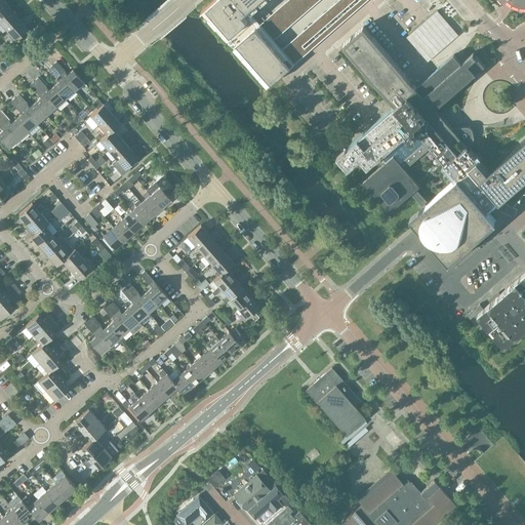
[(0,19),(12,9),(4,0),(0,3),(0,19)]
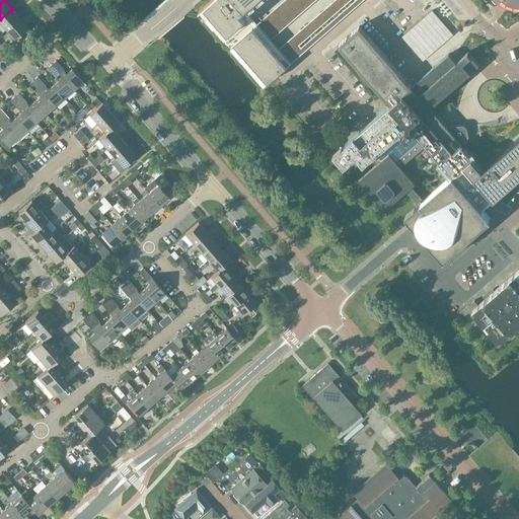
[(212,0),(199,11),(200,12),(203,9),(217,24),(230,40),(269,83),(288,66),(245,18),(266,0),(212,0)]
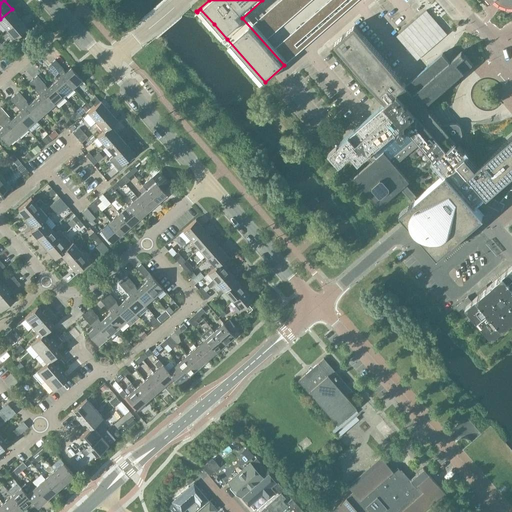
[(0,19),(0,21),(7,29),(20,18),(12,9),(0,19)]
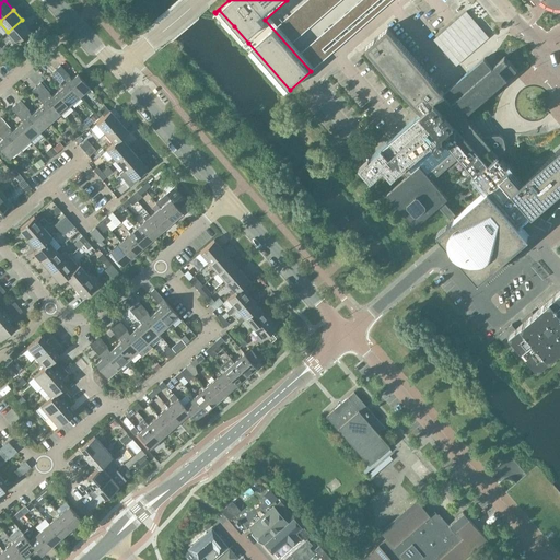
[(489,37),(467,11),(433,39),(456,66),(489,37)]
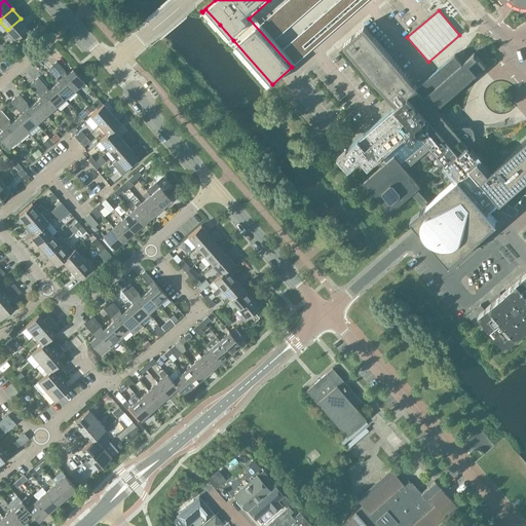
[(21,19),(7,30),(15,40),(29,29),(21,19)]
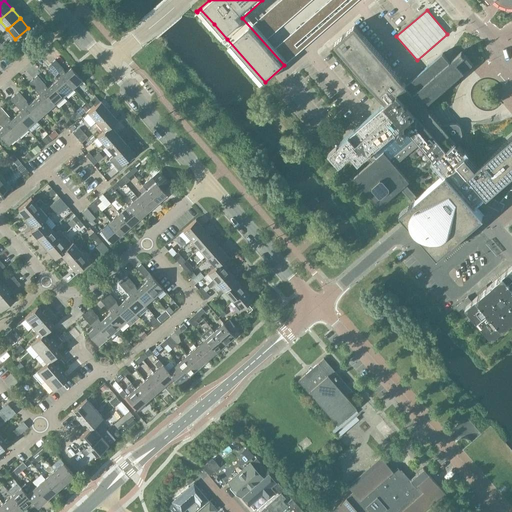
[(402,189),(414,202),(401,213),(438,256),(484,217),(477,209),(479,204),(480,205),(481,205),(482,205),(483,204),(484,204),(484,203),(485,202),(485,201),(485,200),(484,200),(484,199),(511,174),(511,136),(477,167),(456,143),(463,137),(462,135),(462,133),(462,131),(461,129),(461,128),(460,126),(459,125),(458,124),(456,122),(456,121),(455,120),(453,119),(450,119),(448,119),(446,120),(444,120),(441,120),(440,121),(438,122),(425,106),(473,64),(462,52),(450,62),(443,54),(406,85),(355,26),(334,45),(385,104),(329,152),(340,165),(352,155),(359,163),(367,156),(372,162),(355,178),(366,191),(380,208),(402,189)]
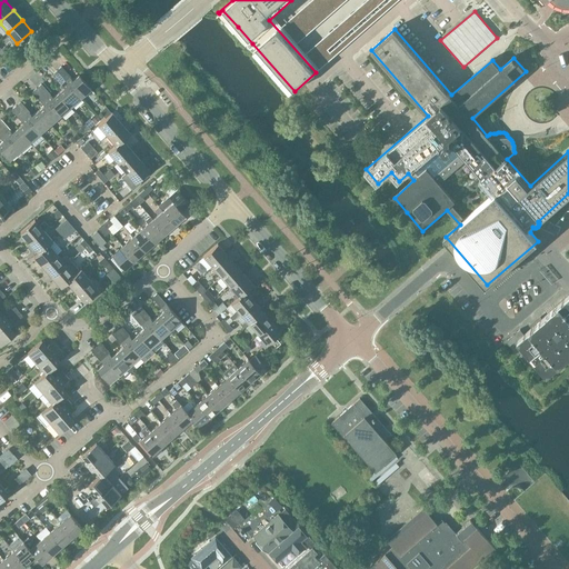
[(62,67),(57,70),(81,98),(91,89),(79,75),(73,80),(70,77),(71,77),(62,67)]
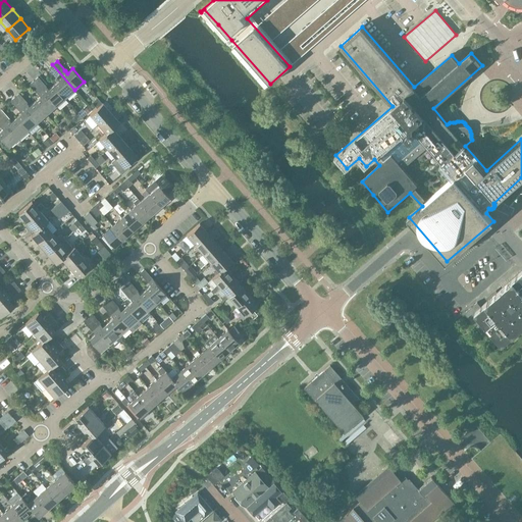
[(59,81),(54,85),(65,98),(74,90),(52,64),(48,68),(56,77),(57,77),(59,81)]
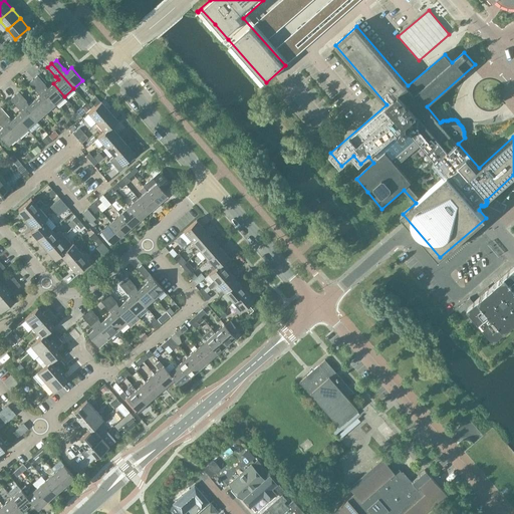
[(38,75),(33,79),(55,104),(64,96),(53,83),(48,88),(45,85),(46,85),(38,75)]
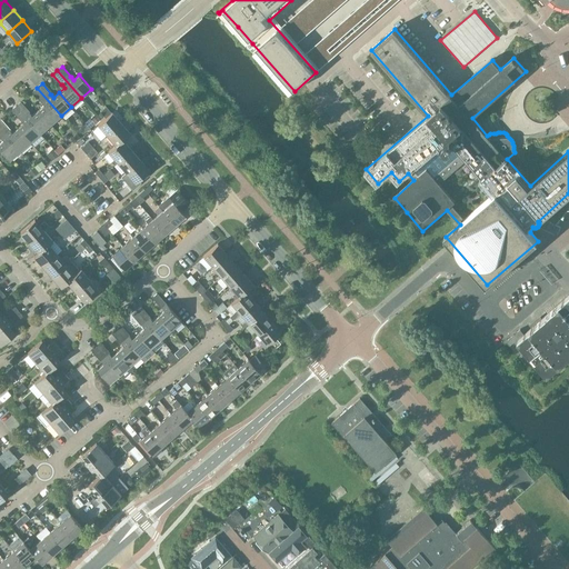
[(45,106),(38,110),(50,125),(61,116),(37,88),(32,92),(41,102),(42,102),(45,106)]
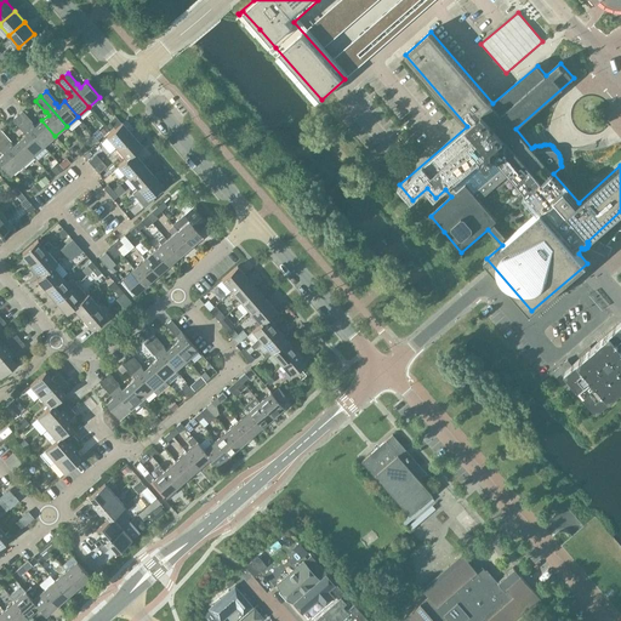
[(23,110),(18,115),(44,146),(55,136),(41,120),(35,126),(33,123),(23,110)]
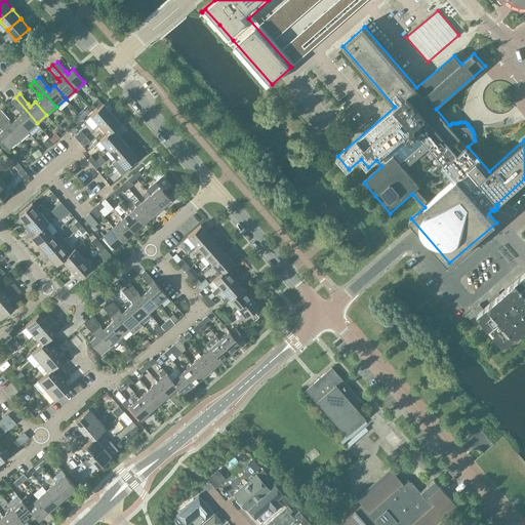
[(22,114),(16,118),(28,131),(37,123),(15,97),(10,102),(18,111),(19,111),(22,114)]
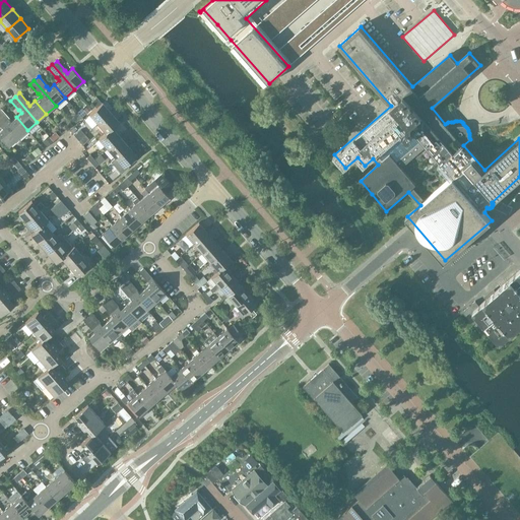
[(99,98),(92,103),(98,108),(103,103),(99,98)]
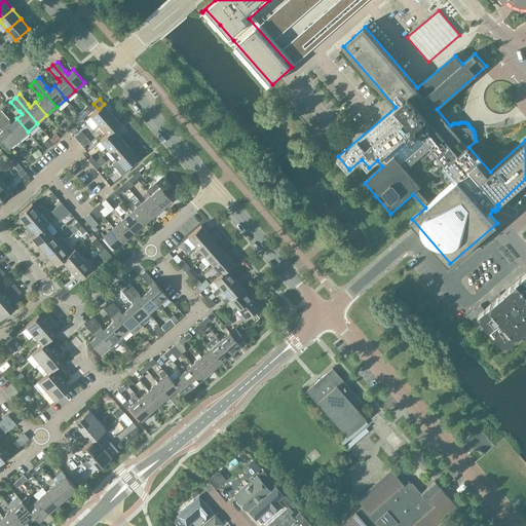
[(90,115),(99,125),(112,113),(104,104),(99,109),(90,115)]
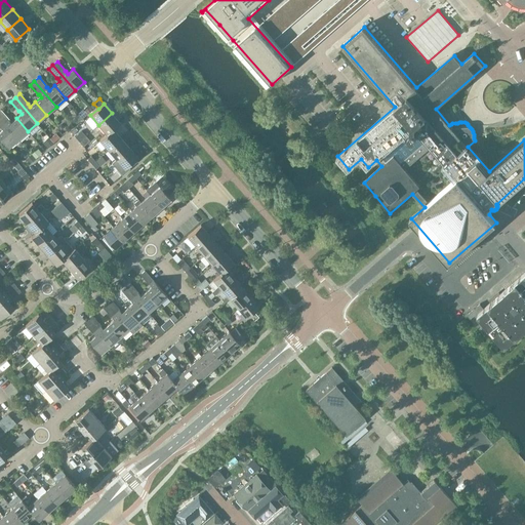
[(1,110),(0,111),(0,118),(18,139),(28,131),(16,118),(11,123),(9,120),(1,110)]
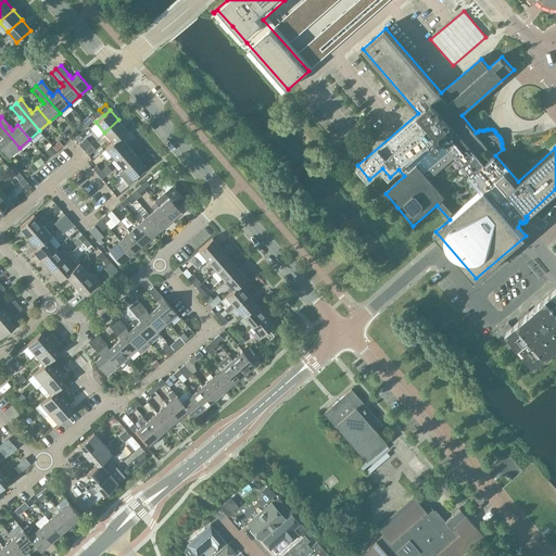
[(104,133),(113,142),(121,136),(121,137),(128,130),(118,119),(104,133)]
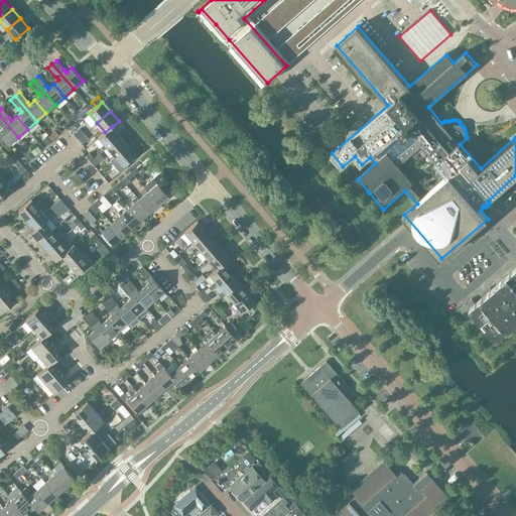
[(78,112),(72,117),(75,122),(82,116),(78,112)]
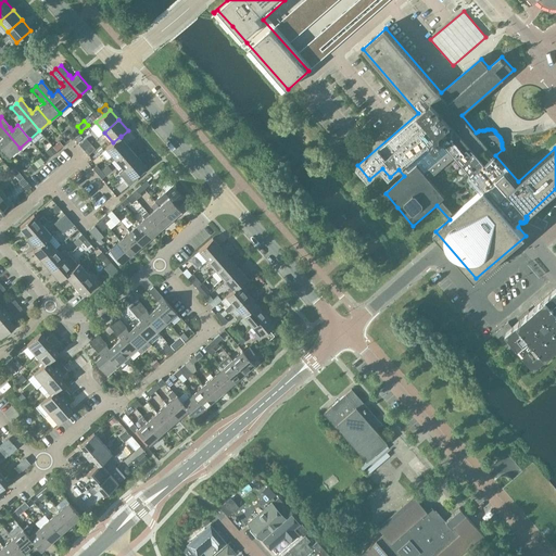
[(20,148),(0,125),(0,134),(0,135),(1,135),(3,137),(0,140),(0,146),(10,156),(20,148)]
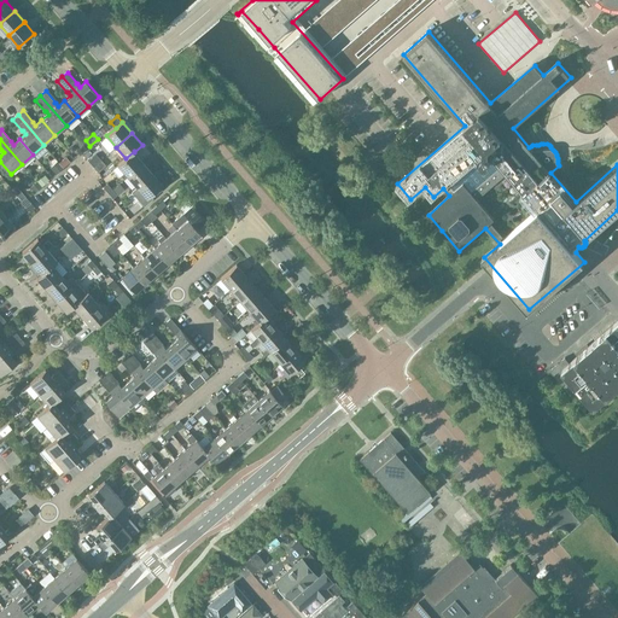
[(124,172),(128,176),(144,163),(134,152),(134,151),(126,158),(118,164),(112,169),(120,176),(124,172)]
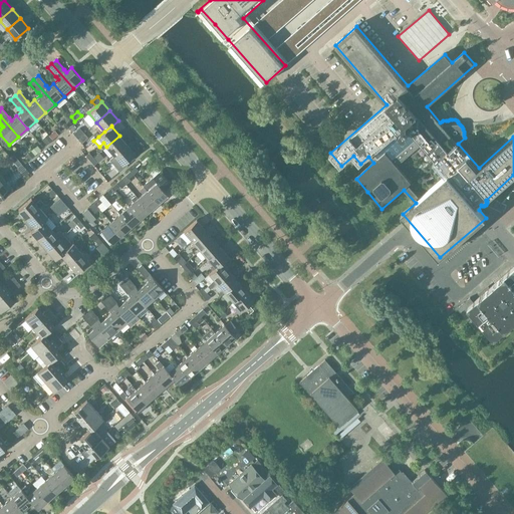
[(74,135),(77,139),(81,136),(84,134),(80,129),(77,131),(74,135)]
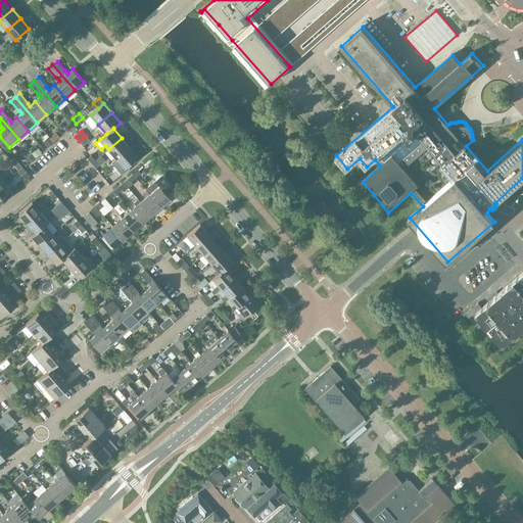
[(56,133),(50,138),(54,142),(59,137),(56,133)]
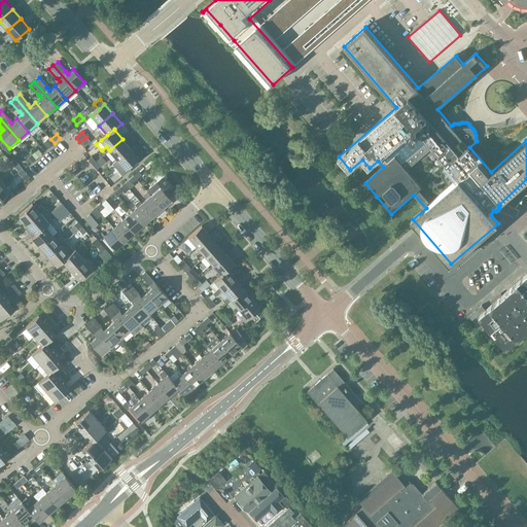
[(48,137),(43,142),(48,148),(54,143),(48,137)]
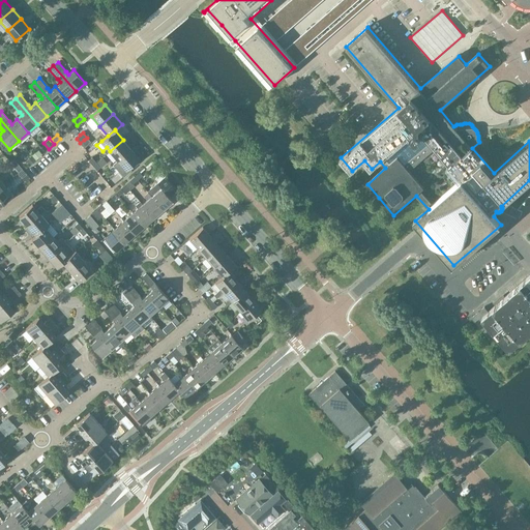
[(84,140),(80,143),(85,148),(88,145),(91,143),(87,138),(84,140)]
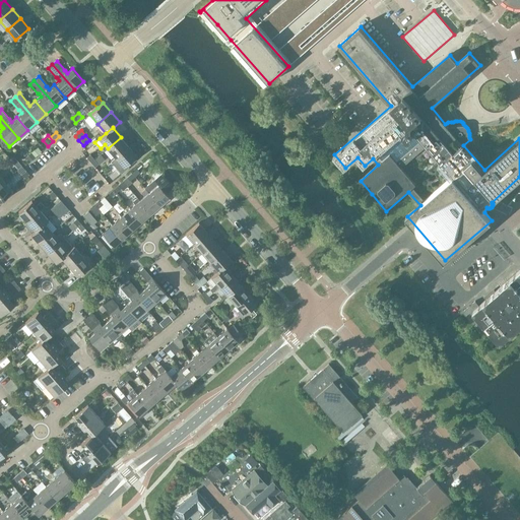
[(108,148),(116,157),(129,146),(121,137),(108,148)]
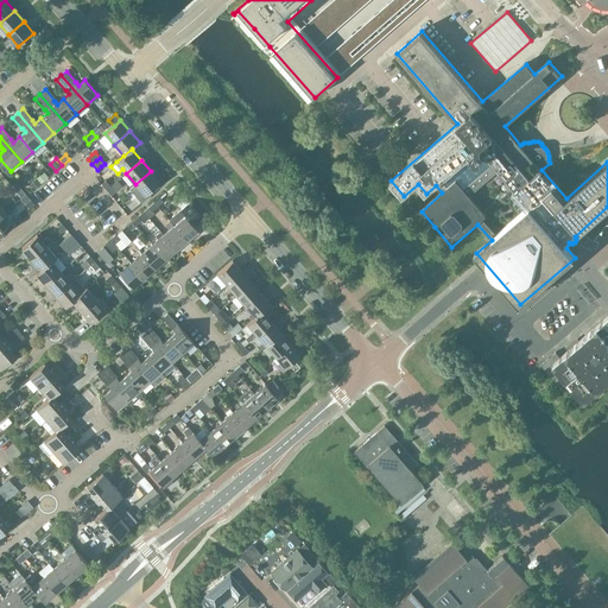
[(151,171),(135,184),(130,189),(143,203),(154,192),(152,189),(160,182),(151,171)]
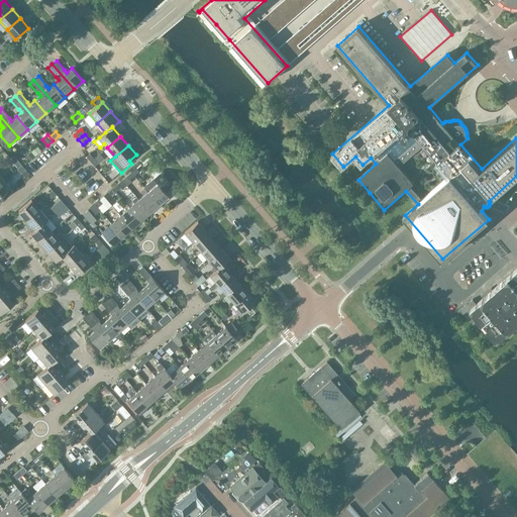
[(37,146),(31,151),(35,157),(41,150),(37,146)]
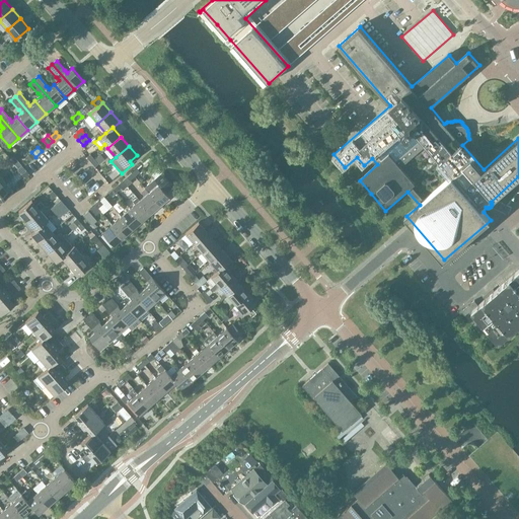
[(31,152),(25,157),(29,162),(35,157),(31,152)]
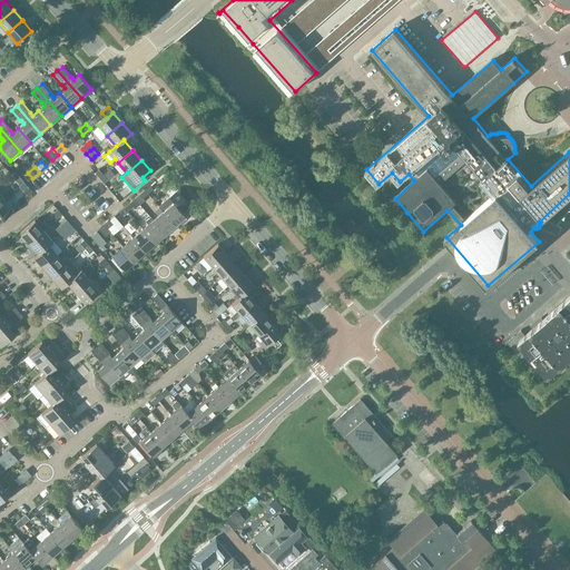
[(12,175),(11,176),(16,180),(19,185),(23,182),(20,177),(16,172),(12,175)]
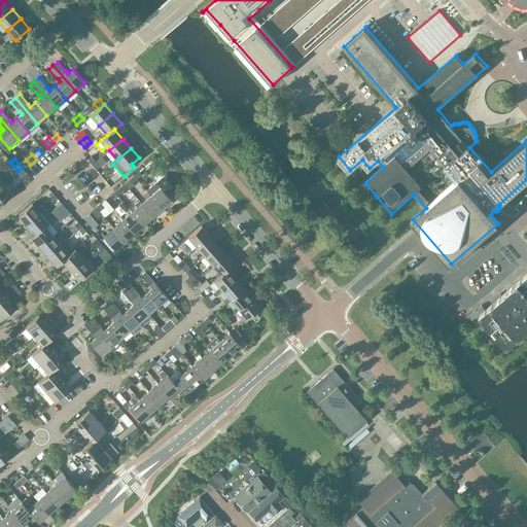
[(156,182),(147,190),(151,196),(152,197),(160,205),(163,209),(172,200),(169,196),(176,189),(165,175),(156,182)]
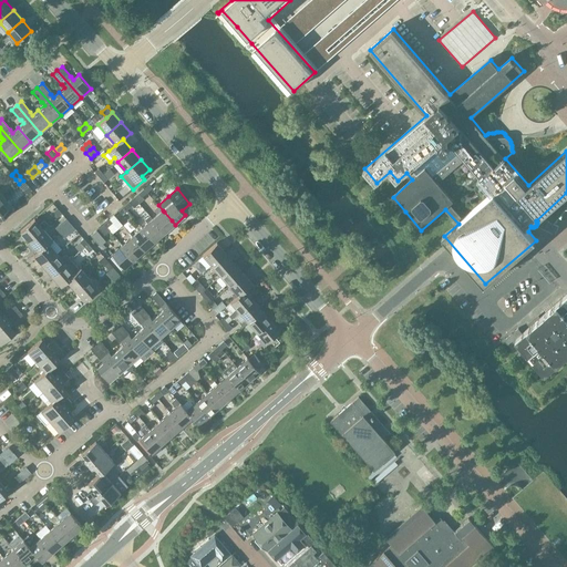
[(144,189),(134,198),(140,204),(144,199),(142,197),(147,193),(144,189)]
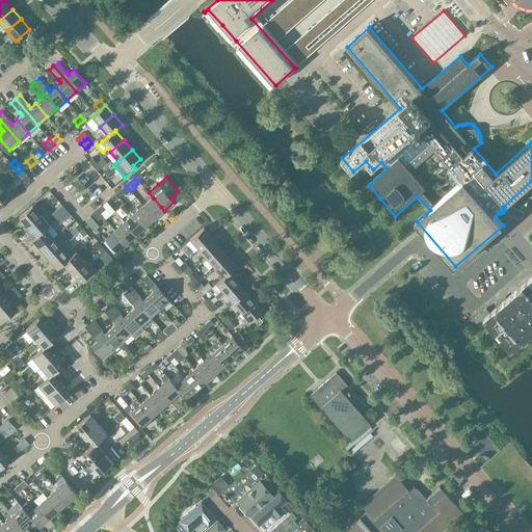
[(5,186),(0,189),(0,206),(0,207),(14,195),(5,186)]
